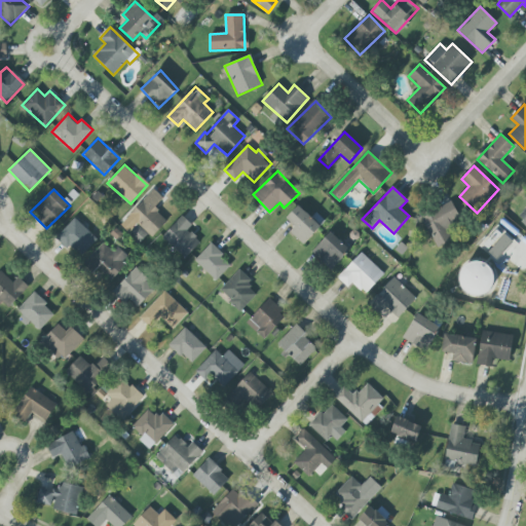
[(152,237),(167,221),(154,209),(163,198),(153,189),(120,225),(129,233),(138,224),(152,237)]
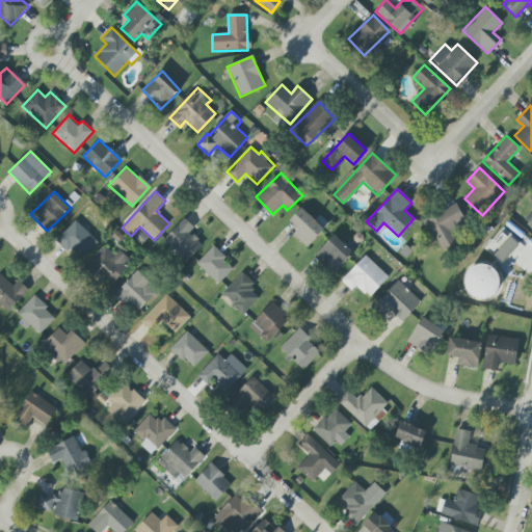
[(467,225),(457,204),(425,217),(440,251),(457,243),(452,232),(467,225)]
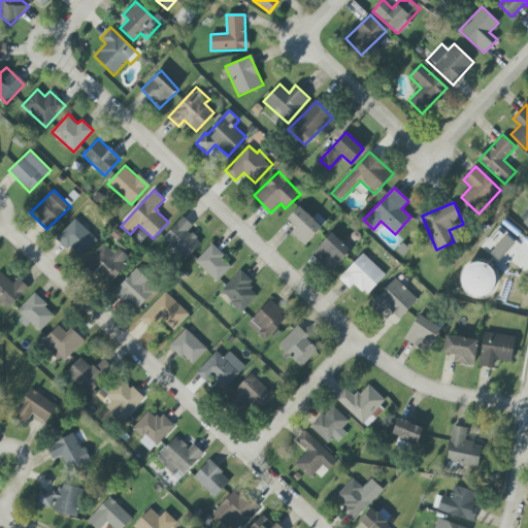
[(296,228),(291,233),(304,245),(322,227),(299,206),(287,220),(296,228)]
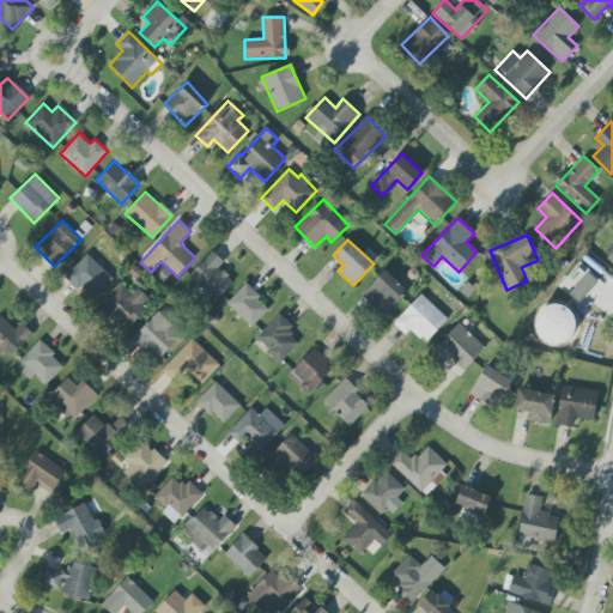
[(218,268),(224,262),(212,252),(189,277),(216,301),(234,281),(218,268)]
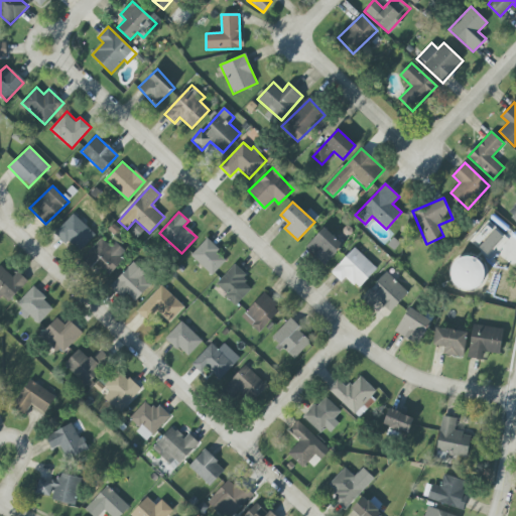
[(54,234),(67,245),(70,242),(80,251),(95,236),(73,215),(54,234)]
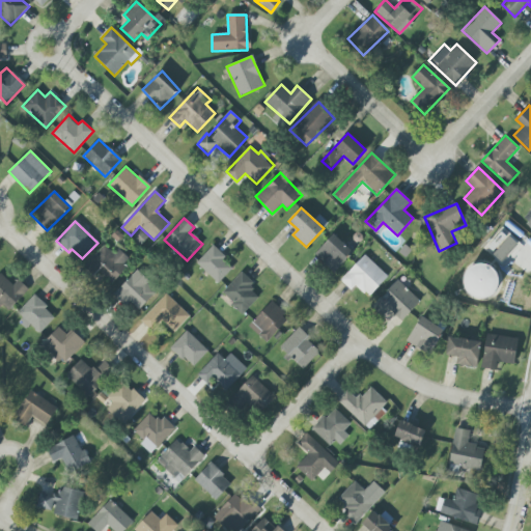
[(484,248),(501,263),(519,244),(503,228),(484,248)]
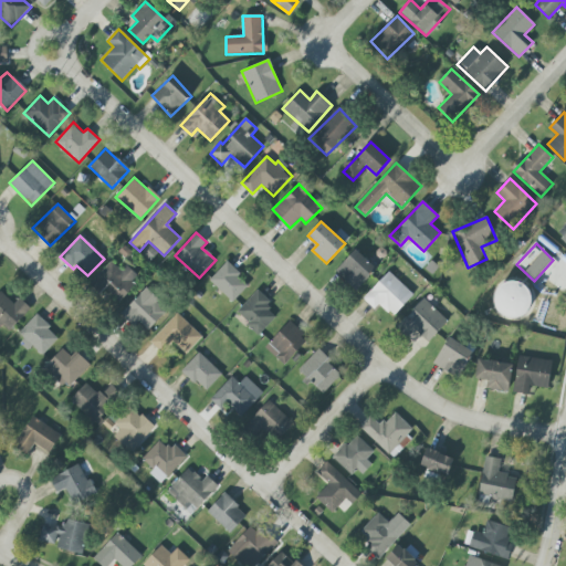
[(356,291),(376,269),(356,249),(335,272),(356,291)]
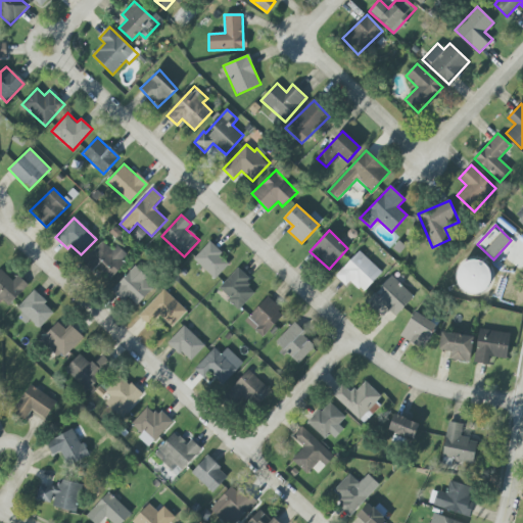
[(116,245),(112,250),(103,242),(83,263),(93,272),(97,267),(109,278),(130,257),(116,245)]
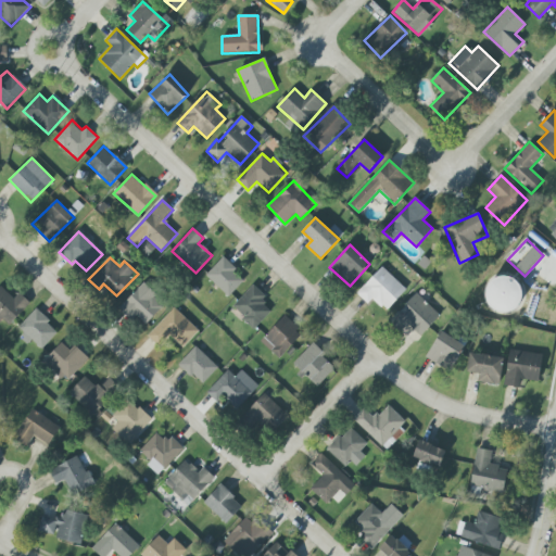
[(244,279),(222,257),(205,276),(228,297),(244,279)]
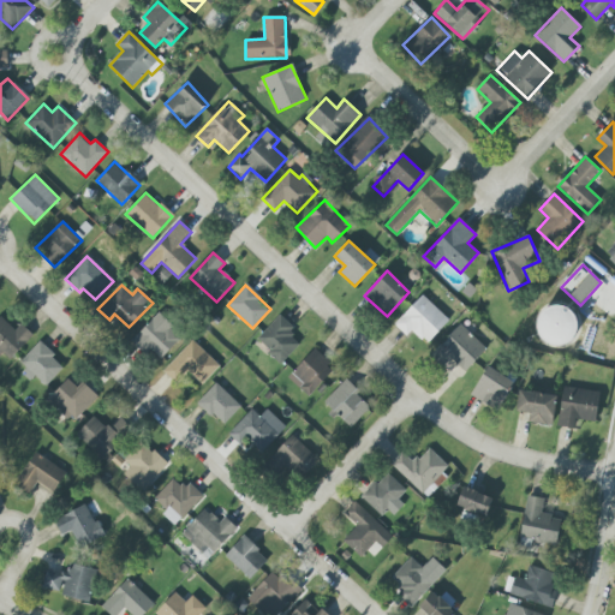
[(427,344),(449,320),(422,294),(394,324),(406,336),(412,330),(427,344)]
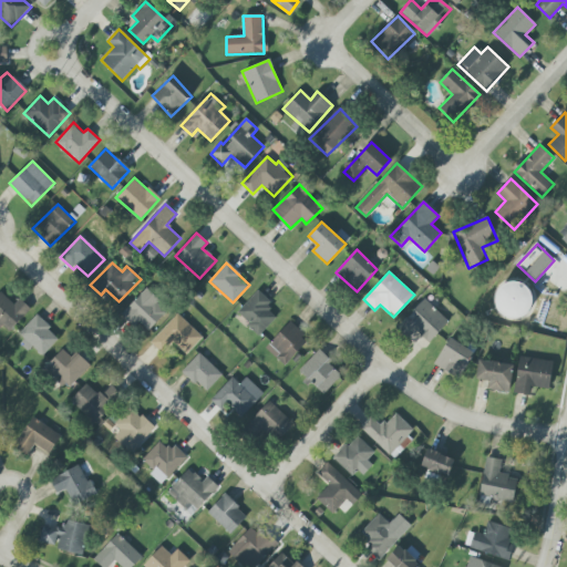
[(531,316),(529,284),(495,286),(497,318),(531,316)]
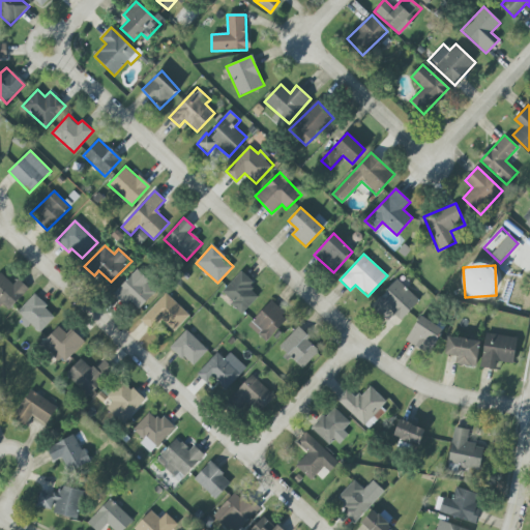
[(114,294),(124,303),(127,299),(139,310),(156,290),(136,270),(114,294)]
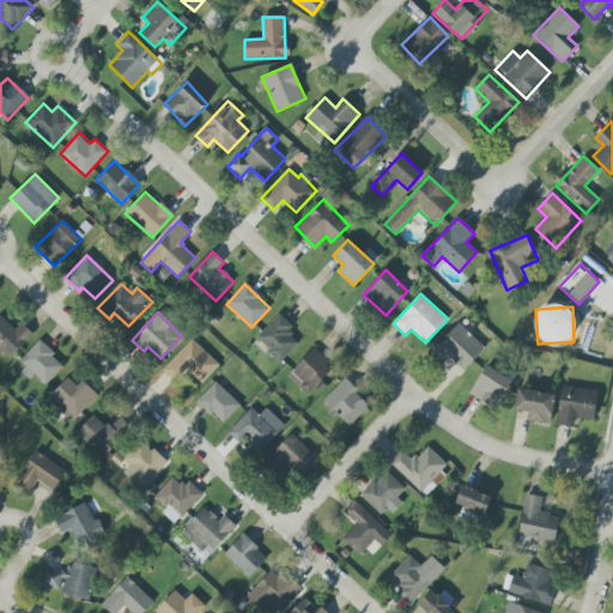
[(298,344),(289,334),(295,328),(279,314),(255,339),(280,363),(298,344)]
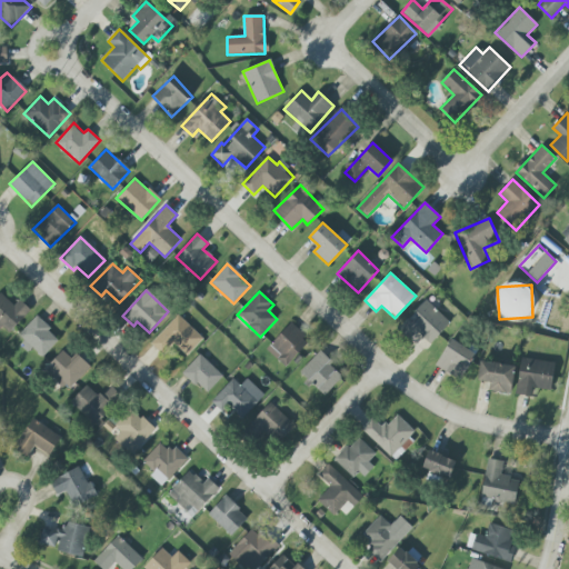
[(0,328),(7,336),(31,310),(20,300),(13,306),(0,292),(0,328)]
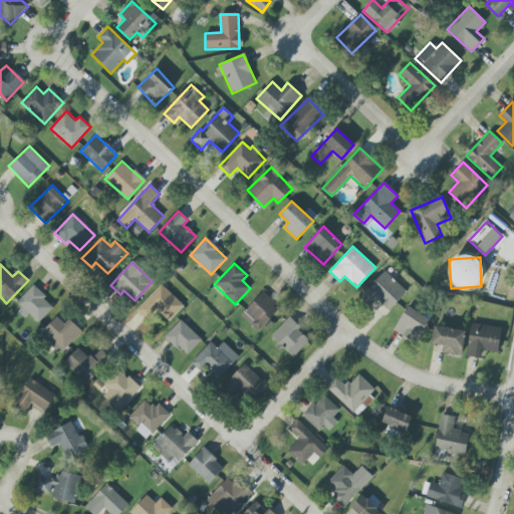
[(381,304),(389,310),(407,292),(384,271),(358,298),(373,312),(381,304)]
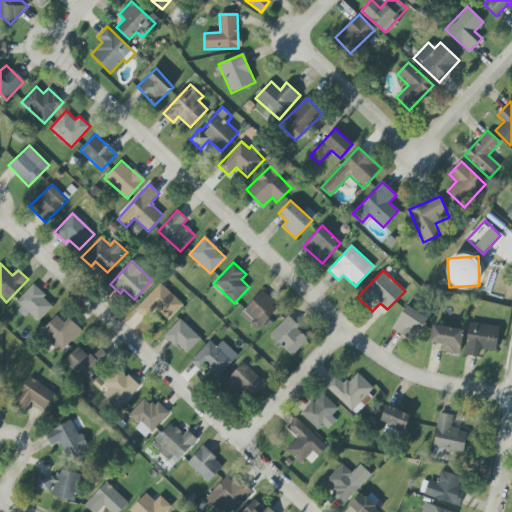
[(155,308),(168,320),(183,305),(160,283),(135,309),(145,319),(155,308)]
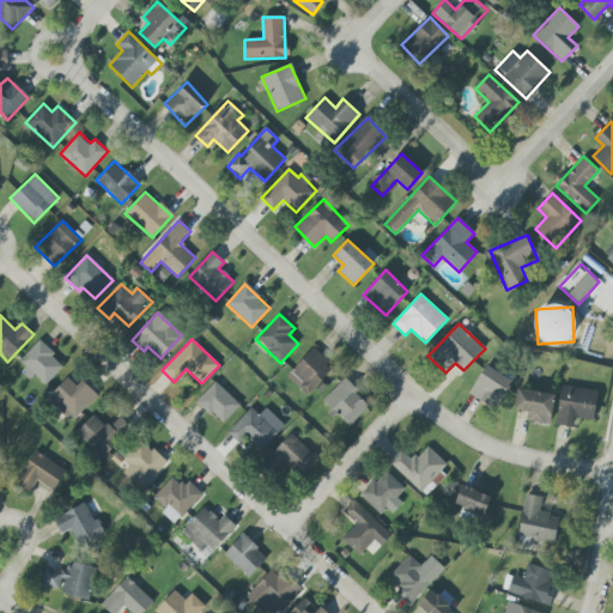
[(65,365),(38,341),(18,363),(44,387),(65,365)]
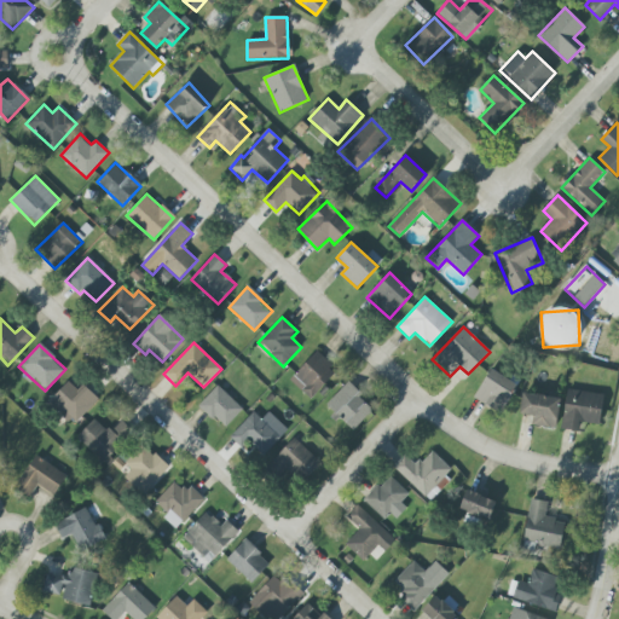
[(289,381),(311,400),(336,371),(316,352),(289,381)]
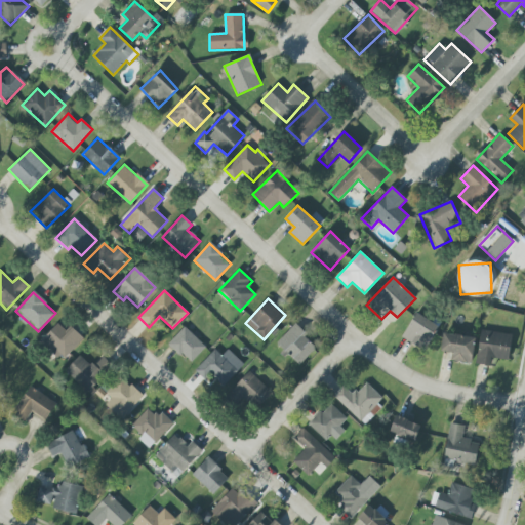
[(402,337),(423,351),(439,326),(416,313),(402,337)]
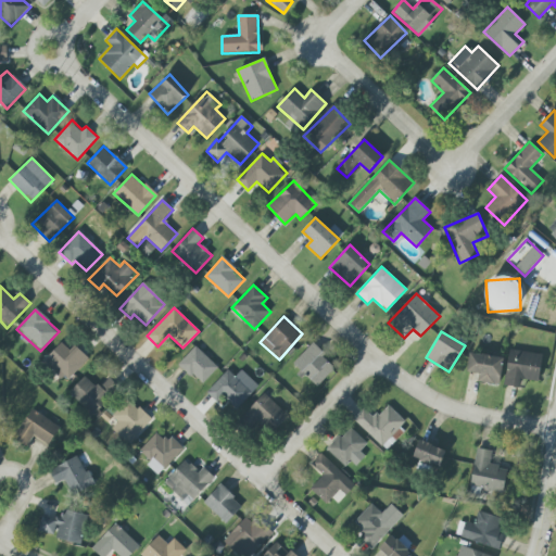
[(70,351),(61,343),(43,359),(65,382),(89,359),(75,345),(70,351)]
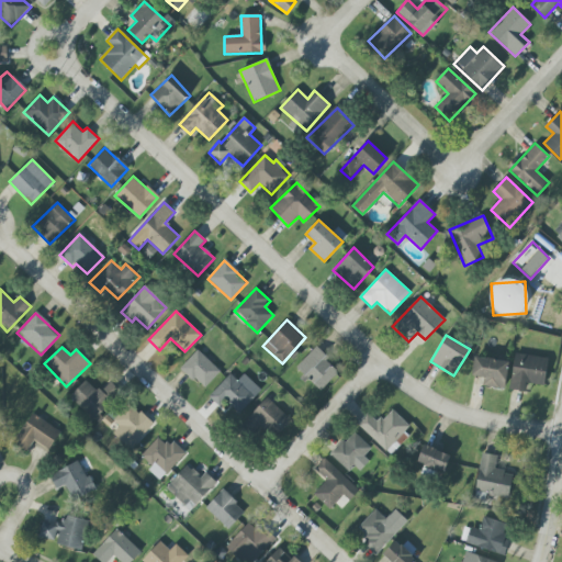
[(295,369),(306,380),(307,379),(322,391),(339,371),(314,348),(295,369)]
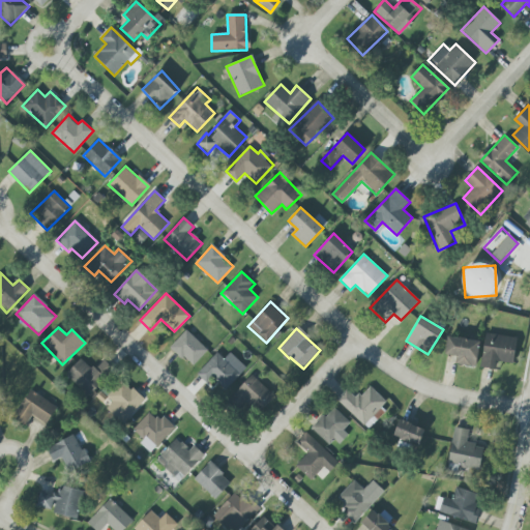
[(208,350),(185,330),(170,347),(192,367),(208,350)]
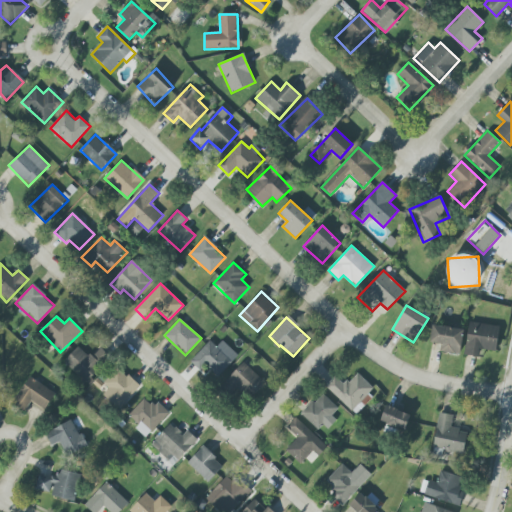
[(465,355),(478,357),(479,349),(496,351),(499,326),(469,322),(465,355)]
